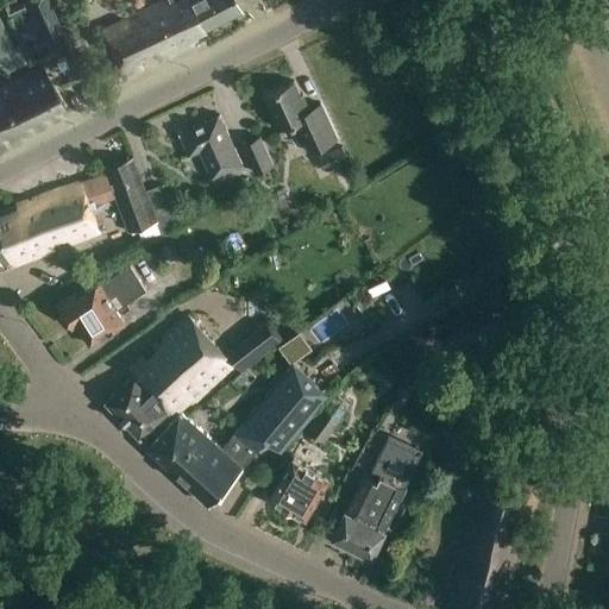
[(29,0),(46,41),(63,32),(49,0),(29,0)]
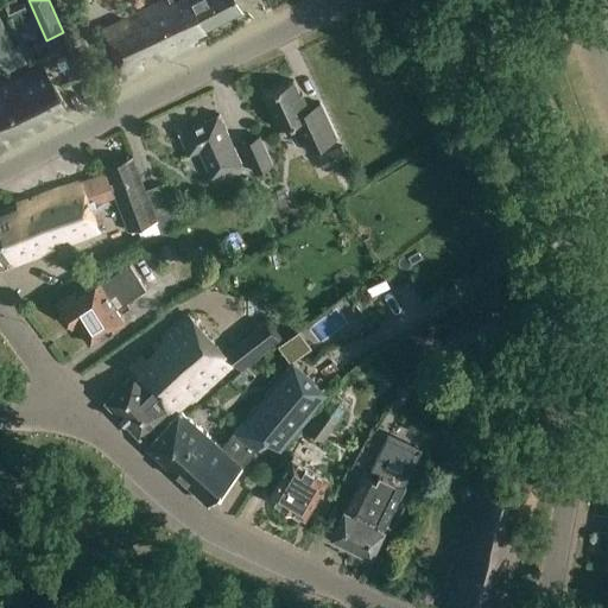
[(101,30),(116,67),(121,77),(140,69),(138,58),(152,52),(158,61),(192,45),(190,42),(203,35),(202,31),(187,0),(166,0),(168,0),(166,0),(101,30)]
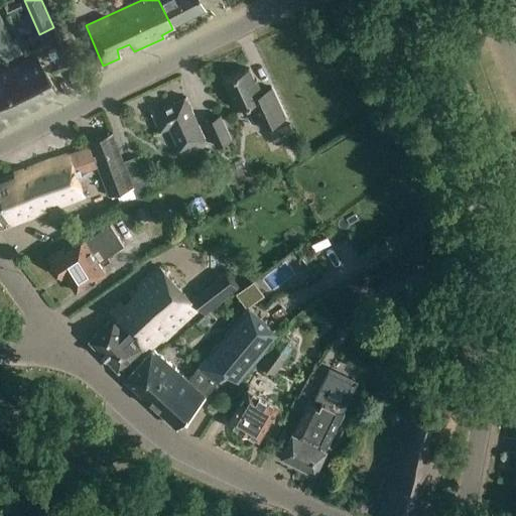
[(158,0),(171,26),(204,10),(199,0),(158,0)]
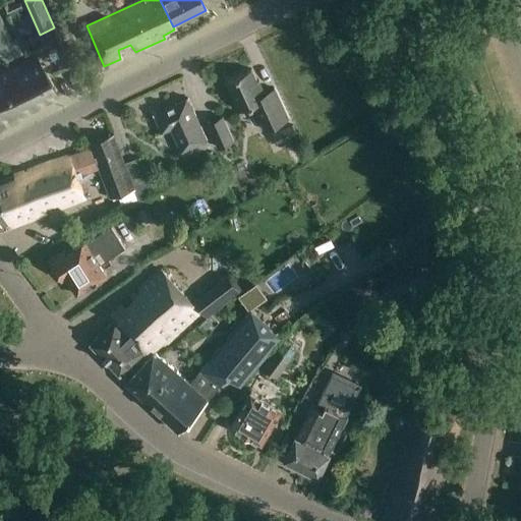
[(6,5),(1,7),(5,16),(10,13),(21,8),(19,2),(8,8),(6,5)]
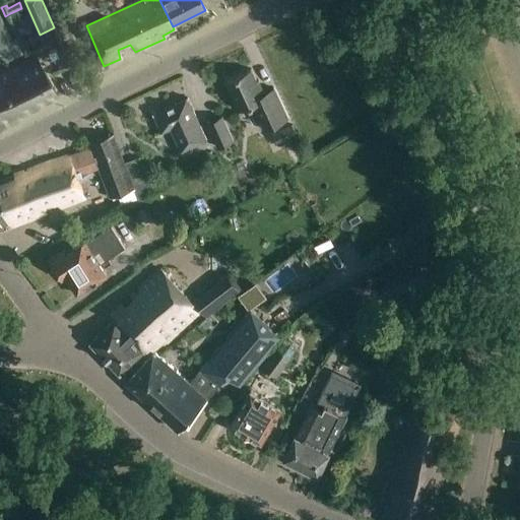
[(0,45),(9,41),(0,19),(0,45)]
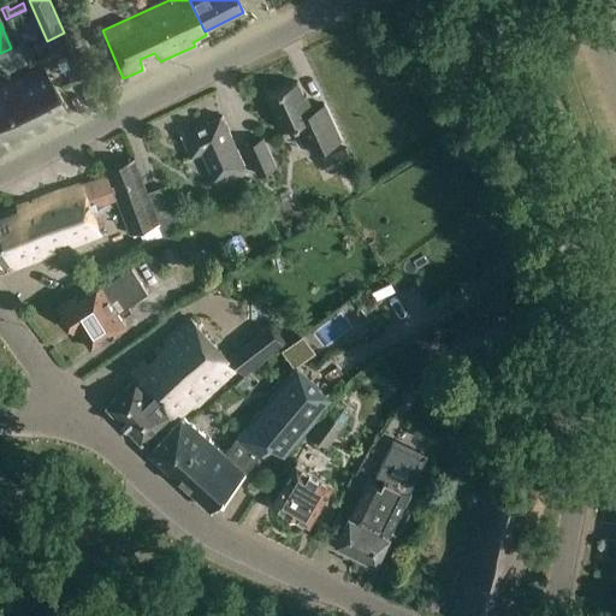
[(11,69),(24,63),(19,52),(6,58),(11,69)]
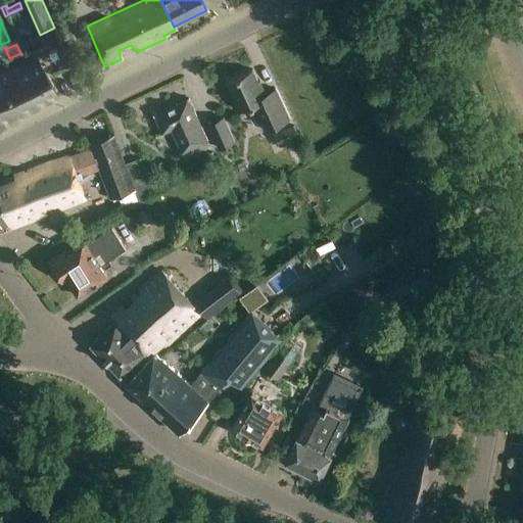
[(32,112),(57,98),(36,58),(0,77),(0,134),(19,124),(19,117),(31,110),(32,112)]
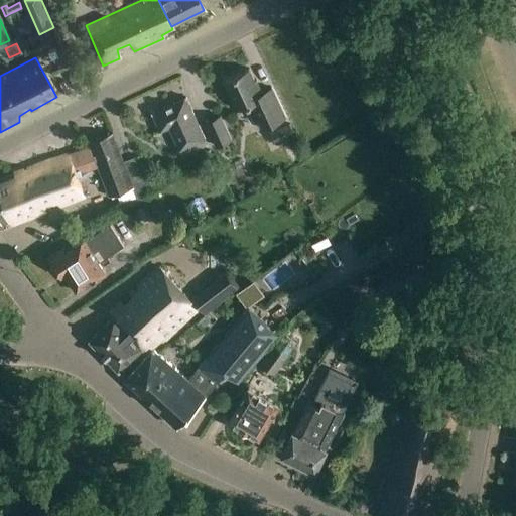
[(237,111),(249,105),(250,105),(261,129),(285,118),(272,89),(261,94),(256,82),(254,82),(248,70),(223,81),(237,111)]
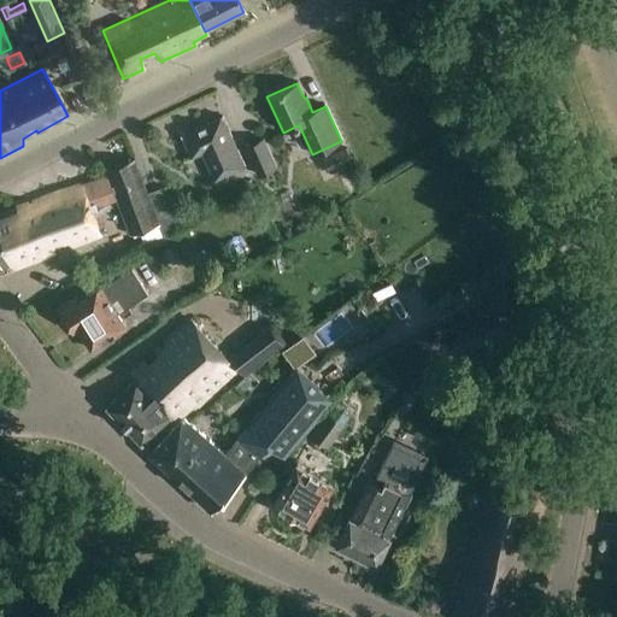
[(245,168),(222,118),(181,136),(192,159),(201,154),(215,182),(245,168)]
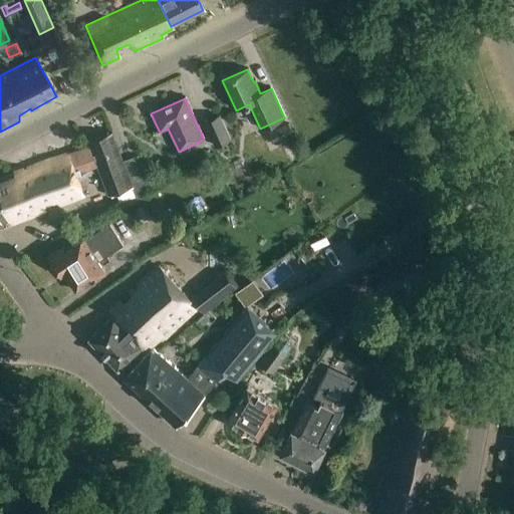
[(204,122),(215,147),(230,141),(219,116),(204,122)]
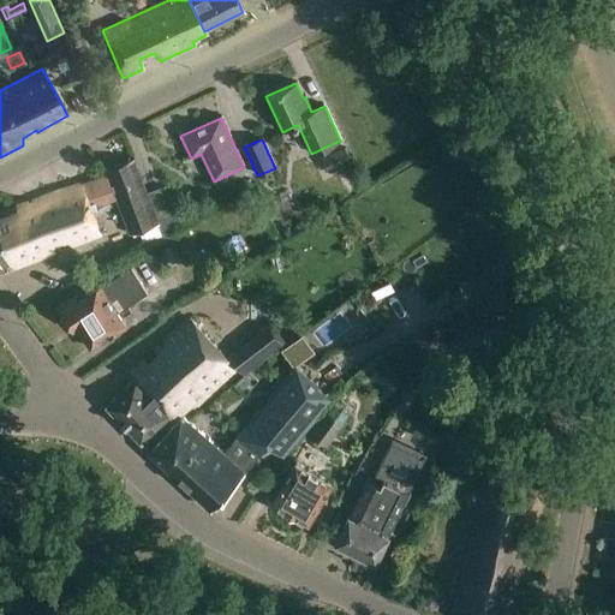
[(329,172),(351,162),(345,148),(323,157),(329,172)]
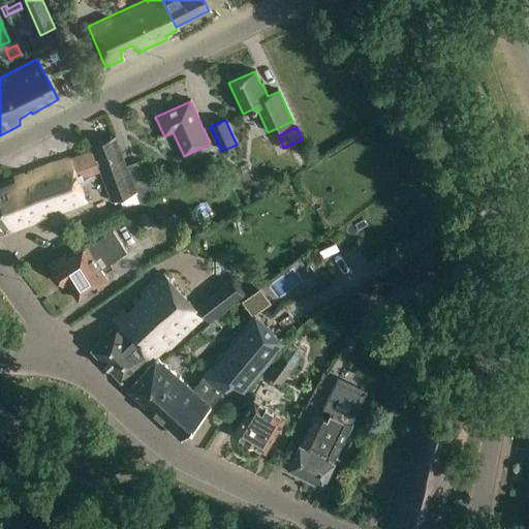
[(112,203),(135,193),(115,136),(91,146),(100,172),(112,203)]
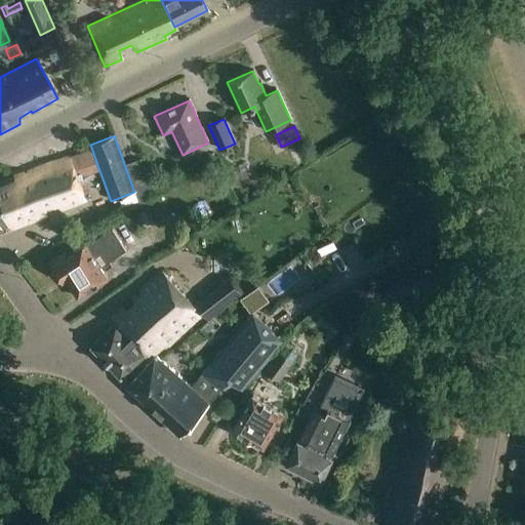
[(61,209),(85,200),(77,178),(69,157),(15,177),(16,182),(0,188),(0,221),(1,226),(8,223),(10,228),(45,215),(44,208),(56,203),(61,209)]
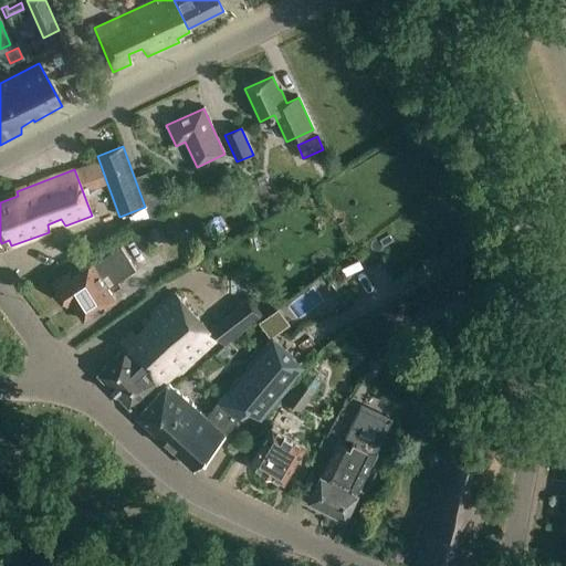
[(136,270),(122,247),(93,264),(93,263),(72,276),(70,271),(53,282),(66,304),(72,301),(83,321),(115,301),(107,287),(136,270)]
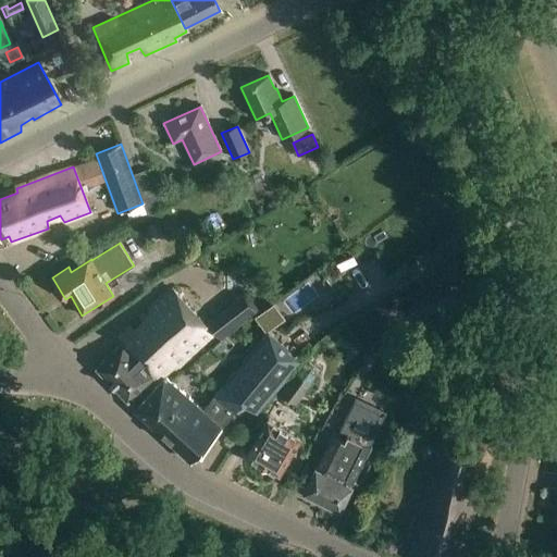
[(214,334),(207,326),(172,288),(139,317),(145,322),(135,332),(131,326),(119,336),(124,342),(98,367),(130,400),(156,374),(159,379),(173,367),(175,369),(214,334)]
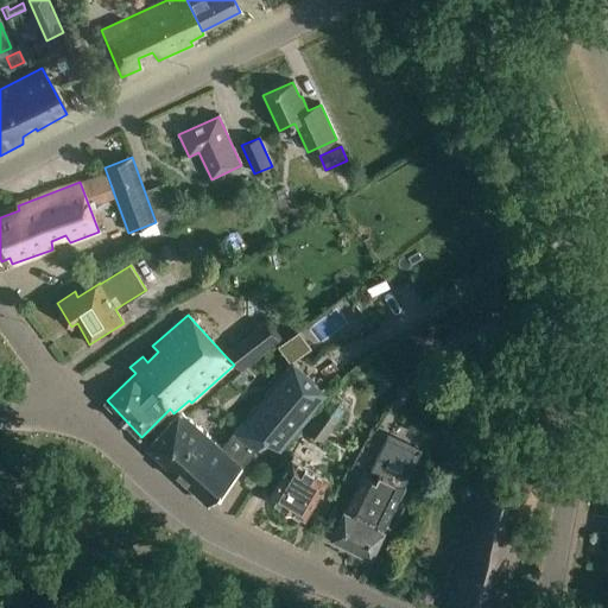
[(265,322),(228,350),(242,368),(279,341),(265,322)]
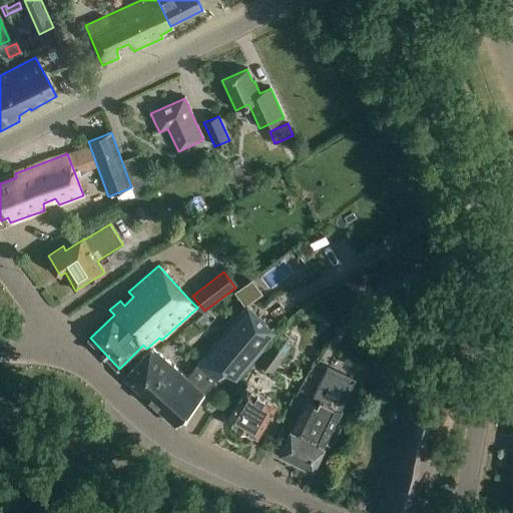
[(417,278),(395,288),(399,296),(422,286),(417,278)]
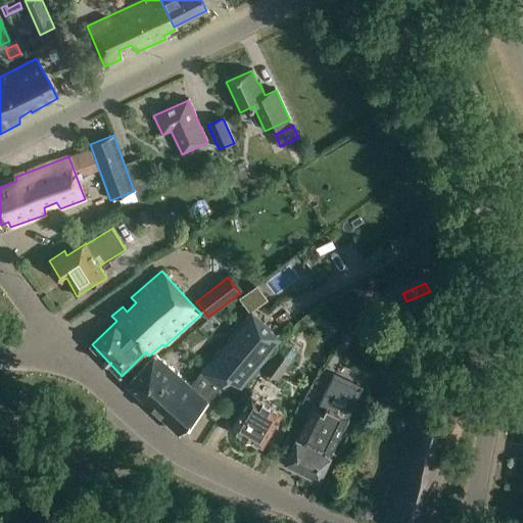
[(241,388),(283,338),(252,313),(191,386),(155,354),(129,383),(180,432),(209,402),(207,401),(229,377),(241,388)]
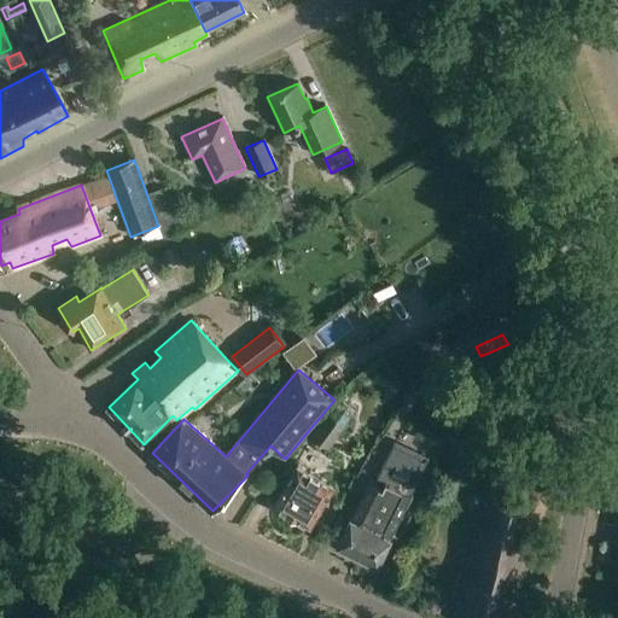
[(330,415),(313,438),(328,449),(344,426),(330,415)]
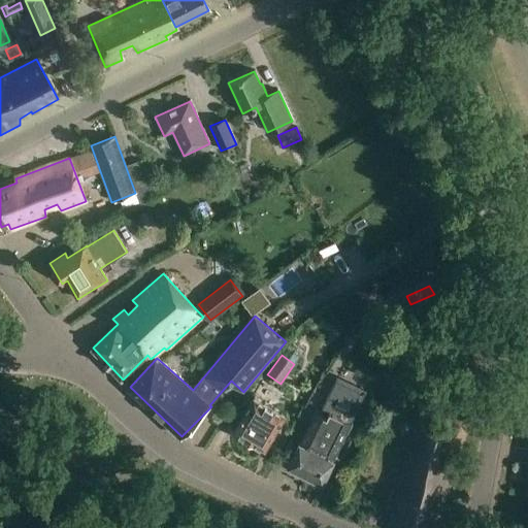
[(235,430),(265,448),(285,415),(254,397),(235,430)]
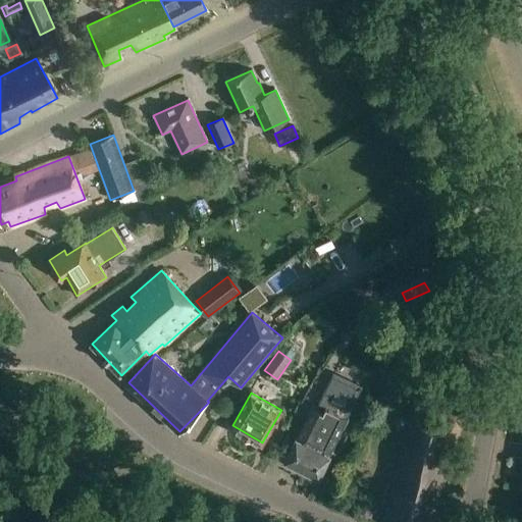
[(349,415),(329,405),(325,413),(314,408),(312,413),(311,412),(298,438),(297,437),(285,460),(319,477),(330,455),(329,454),(349,415)]
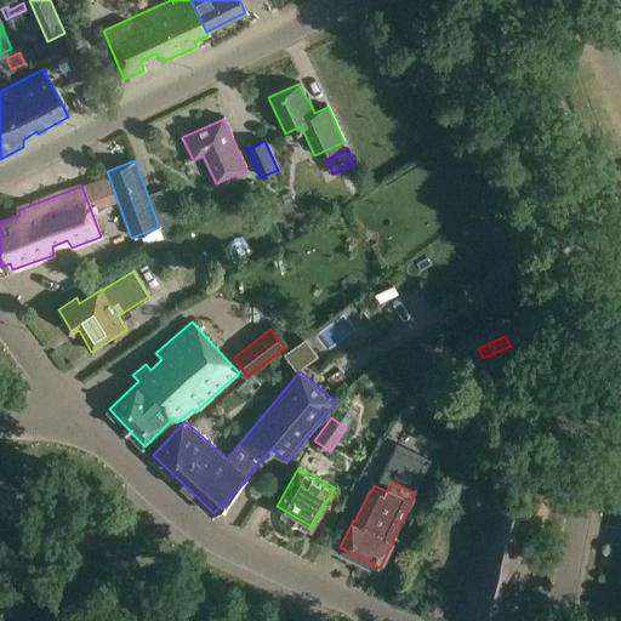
[(527,580),(531,563),(525,562),(530,545),(536,545),(550,499),(493,483),(467,579),(469,580),(457,620),(511,620),(523,579),(527,580)]
